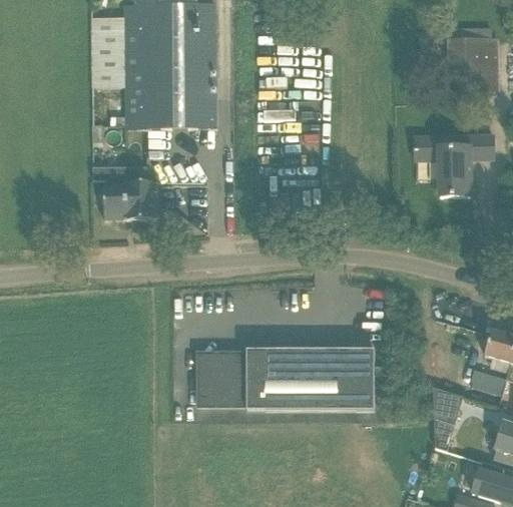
[(124,2),(124,15),(95,16),(97,84),(124,84),(124,126),(215,126),(215,106),(215,2),(197,2),(185,2),(124,2)]
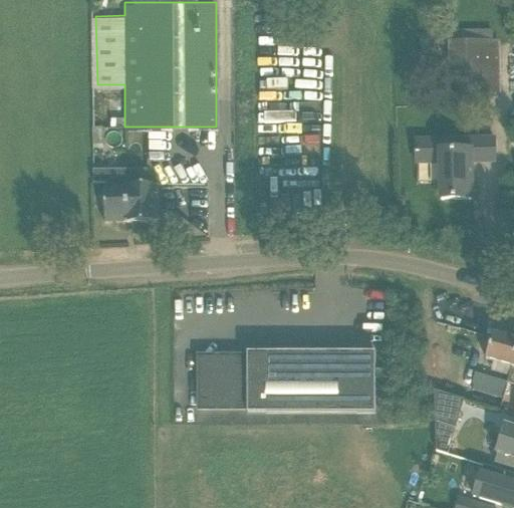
[(454,36),(448,36),(449,89),(499,88),(499,35),(498,35),(497,24),(454,24),(454,36)]
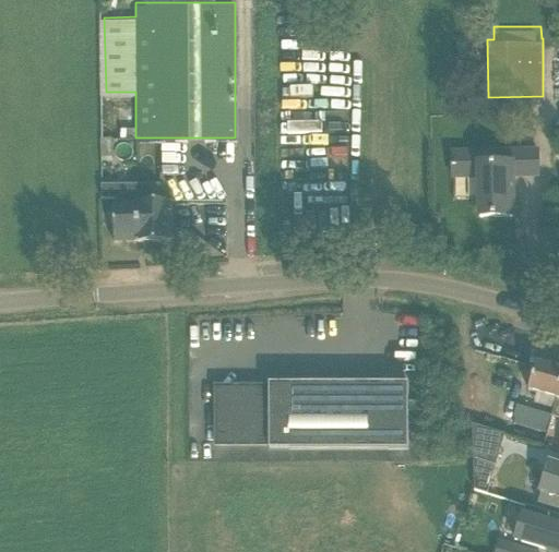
[(558,115),(558,94),(548,95),(549,116),(558,115)]
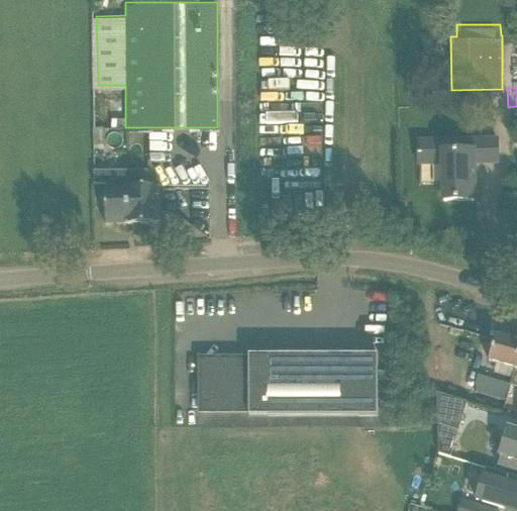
[(123,115),(122,89),(108,90),(109,115),(123,115)]
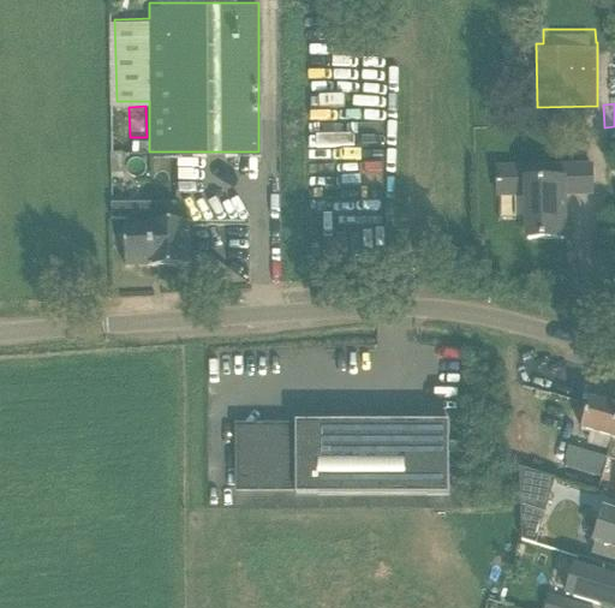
[(109,149),(111,172),(123,172),(121,149),(109,149)]
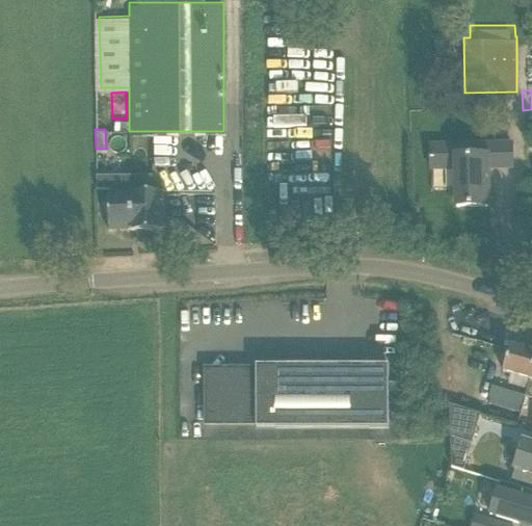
[(508,136),(430,138),(430,163),(454,163),(455,201),(487,201),(486,159),(508,159),(508,136)]
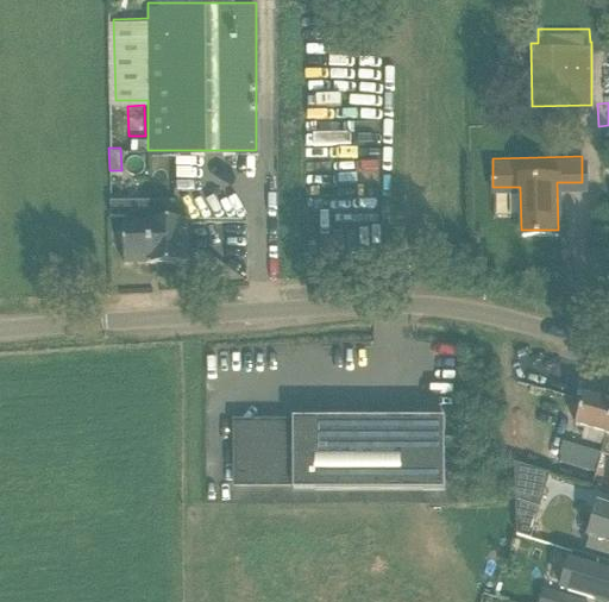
[(171,196),(110,196),(110,212),(124,212),(124,215),(123,215),(123,258),(125,258),(125,256),(148,256),(148,258),(156,258),(156,256),(164,256),(164,258),(186,258),(184,214),(173,214),(171,196)]
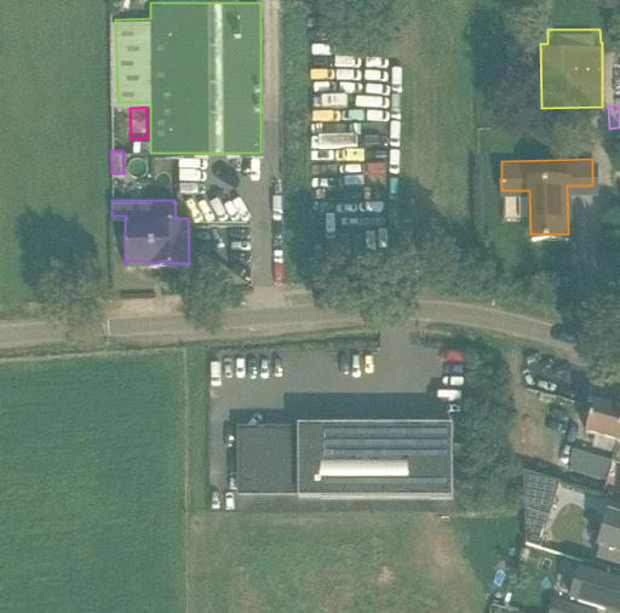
[(619,404),(595,396),(587,419),(586,425),(616,435),(619,423),(619,404)]
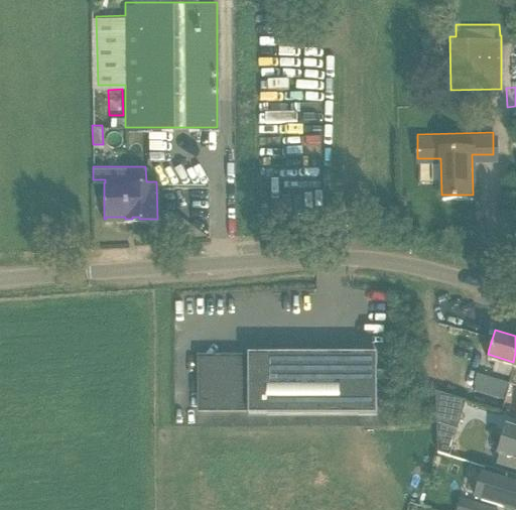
[(247,353),(199,353),(200,405),(247,405),(247,410),(376,410),(376,349),(247,349),(247,353)]
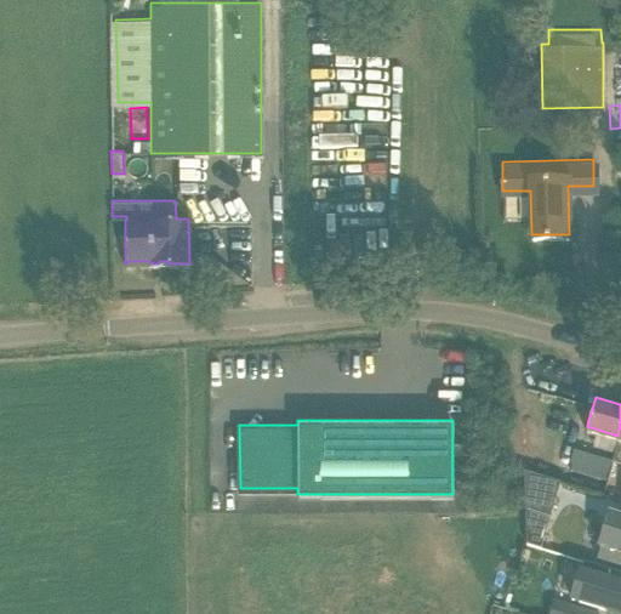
[(607,473),(611,454),(560,441),(554,460),(607,473)]
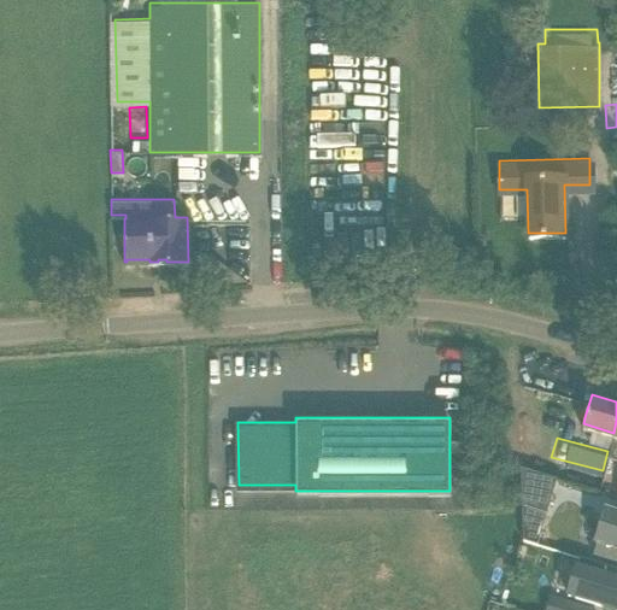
[(546,508),(557,475),(521,463),(522,499),(546,508)]
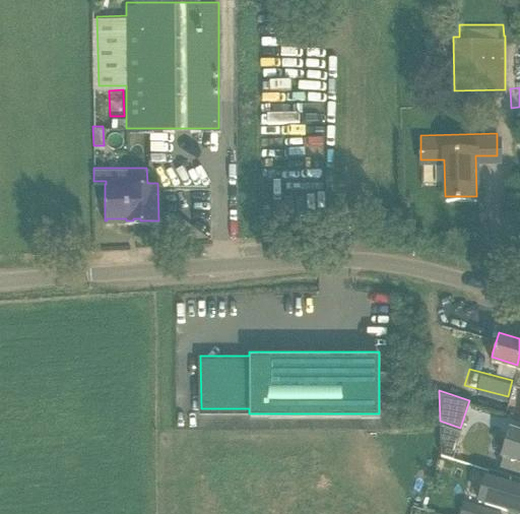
[(519,428),(511,425),(503,453),(505,454),(502,464),(519,469),(519,428)]
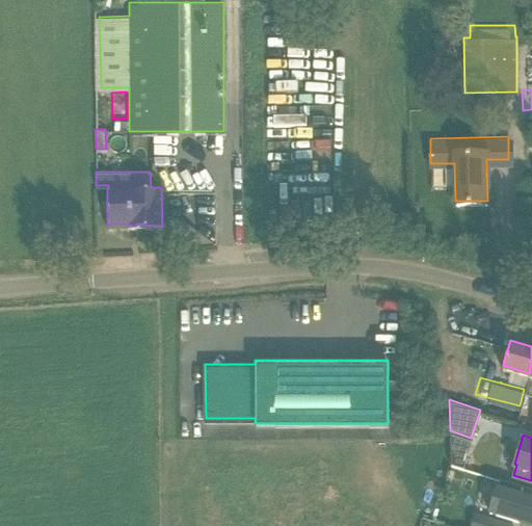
[(531,490),(531,485),(501,476),(490,509),(521,519),(521,520),(531,523),(531,495),(531,490)]
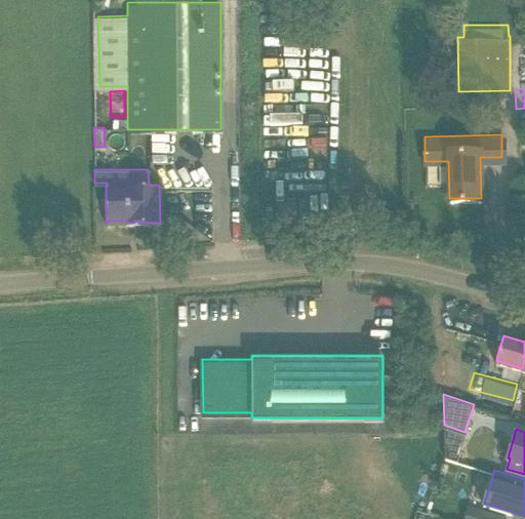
[(462,518),(503,518),(506,514),(468,504),(462,518)]
